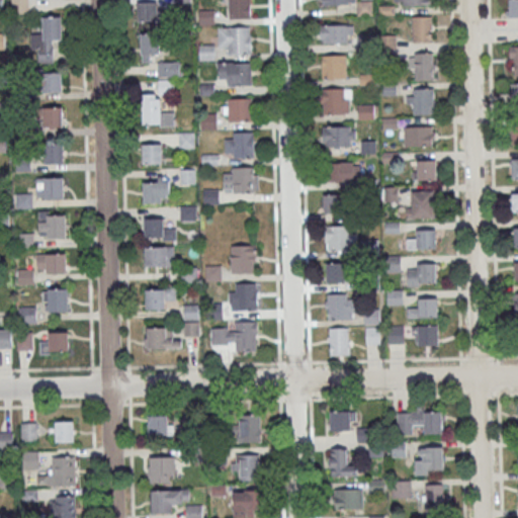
[(28,13),(27,0),(10,0),(11,13),(28,13)]
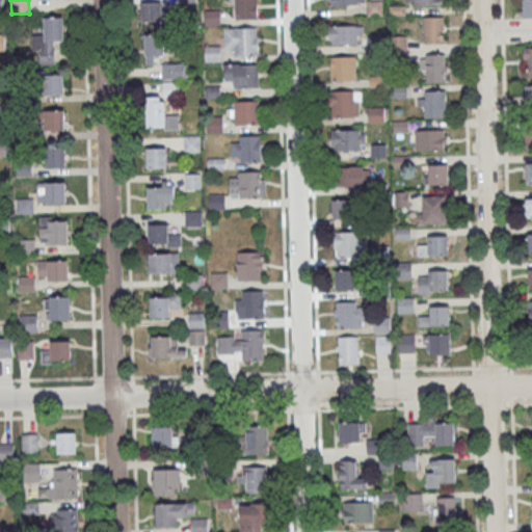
[(257,0),(234,0),(235,19),(258,19),(257,0)]
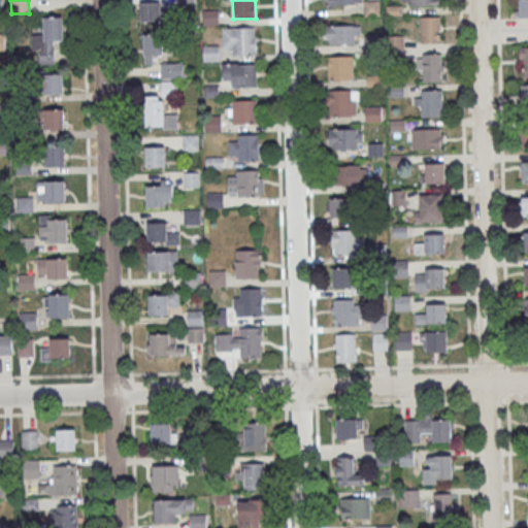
[(162,1),(139,1),(139,22),(173,22),(173,10),(162,10),(162,1)]
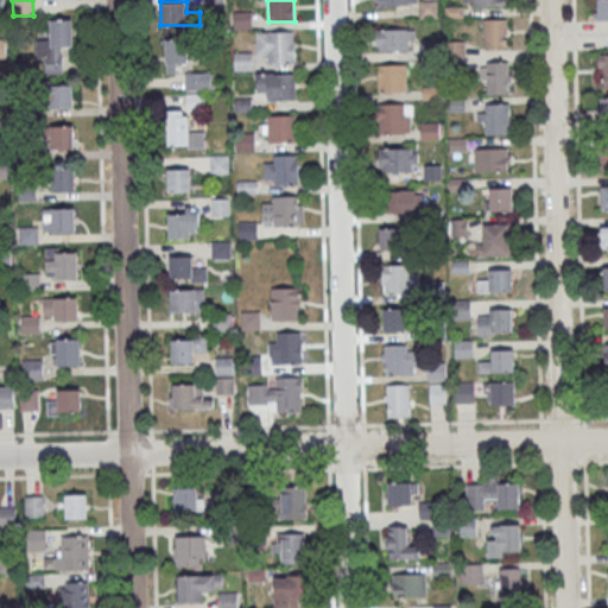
[(422,17),(435,17),(435,4),(422,4),(422,17)]
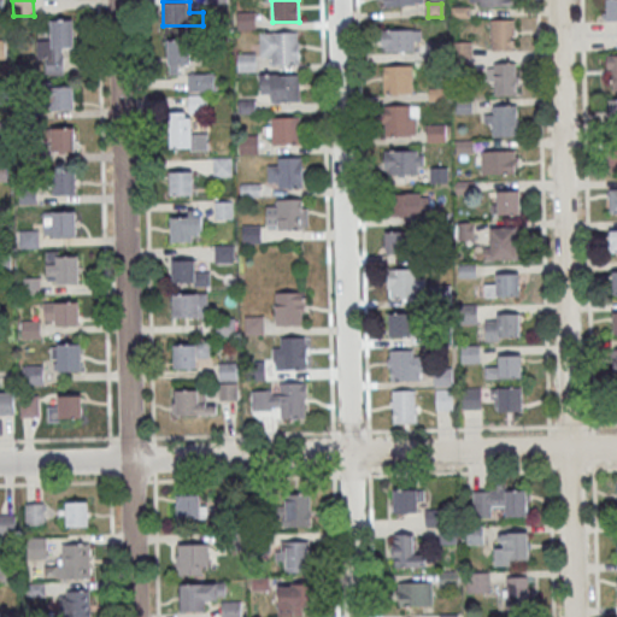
[(256,12),(239,12),(239,29),(256,29),(256,12)]
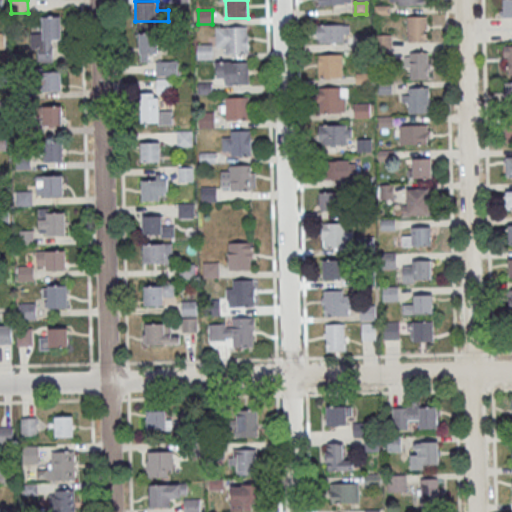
[(31,33),(43,33),(43,16),(61,15),(61,38),(53,38),(53,62),(39,62),(38,48),(31,48),(31,33)]
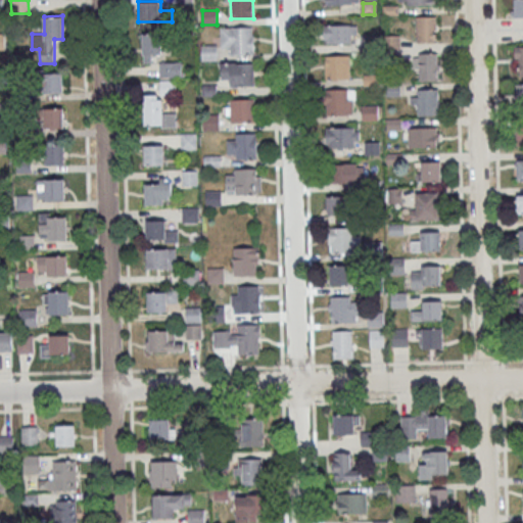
[(435,42),(435,16),(416,16),(416,42),(435,42)]
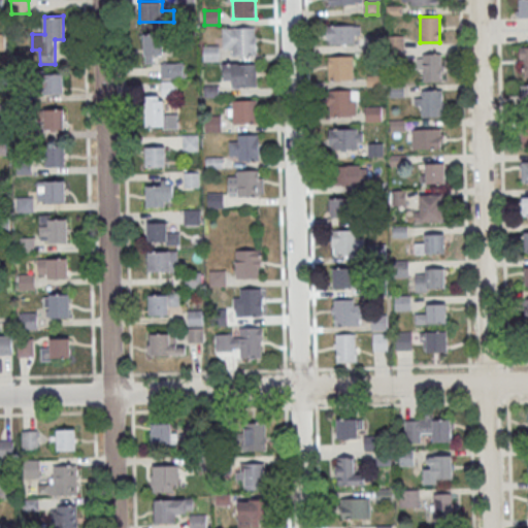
[(360,25),(327,25),(327,43),(360,43),(360,25)]
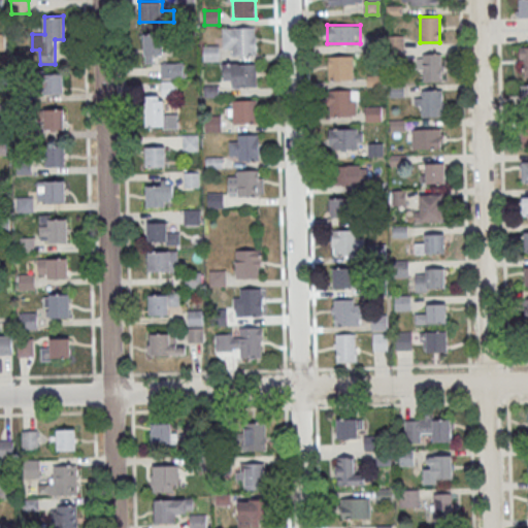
[(232,28),(256,27),(257,51),(232,52),(232,28)]
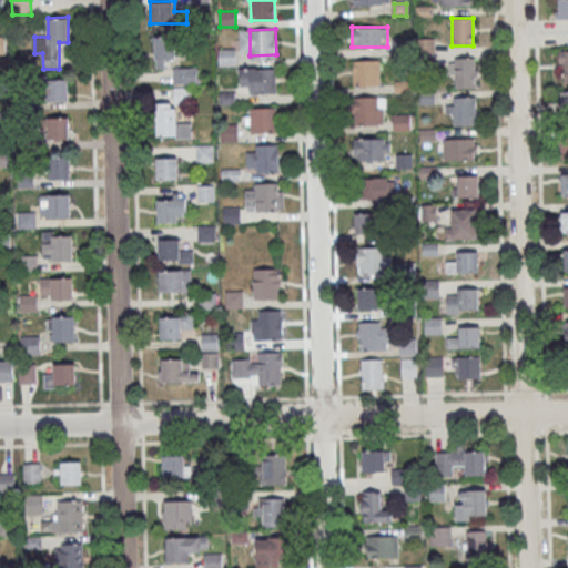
[(174,60),(174,37),(154,37),(154,69),(165,69),(165,60),(174,60)]
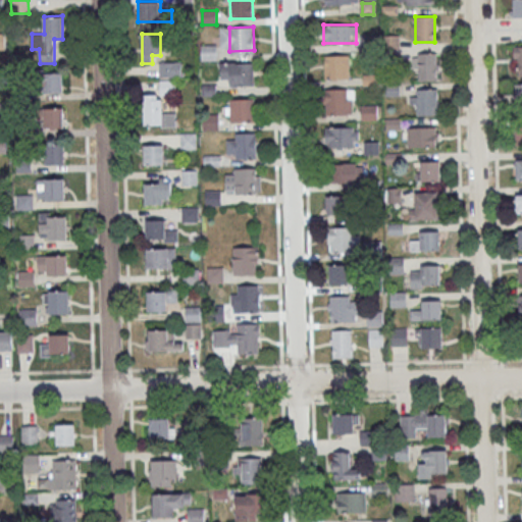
[(202,60),(216,60),(216,45),(202,45),(202,60)]
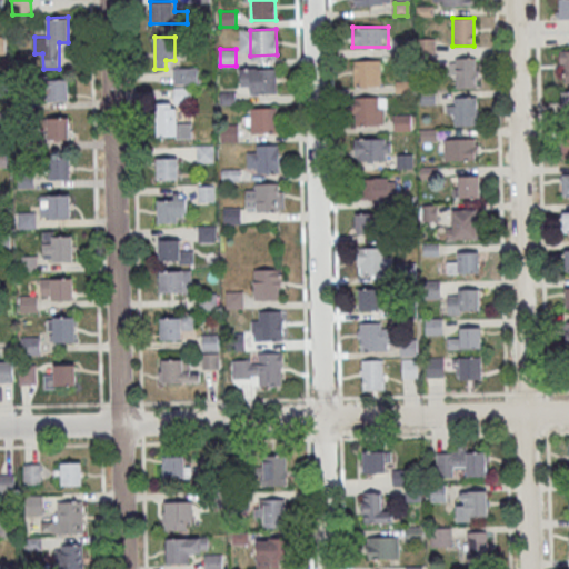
[(477,87),(477,58),(452,58),(452,87),(477,87)]
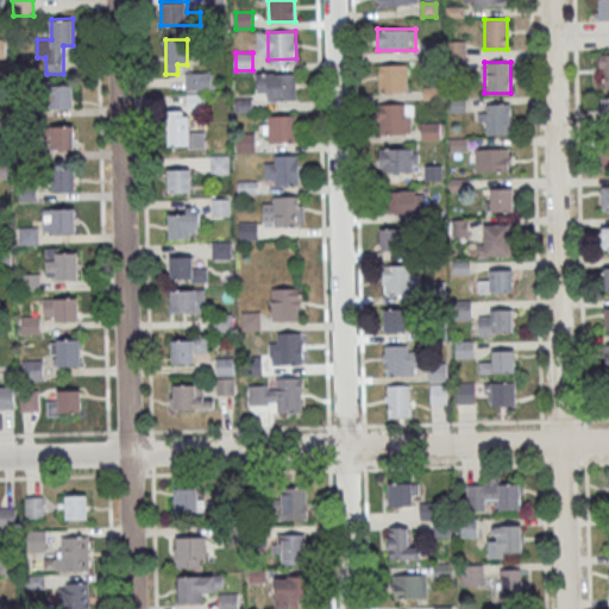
[(380,64),(407,64),(408,92),(381,93),(380,64)]
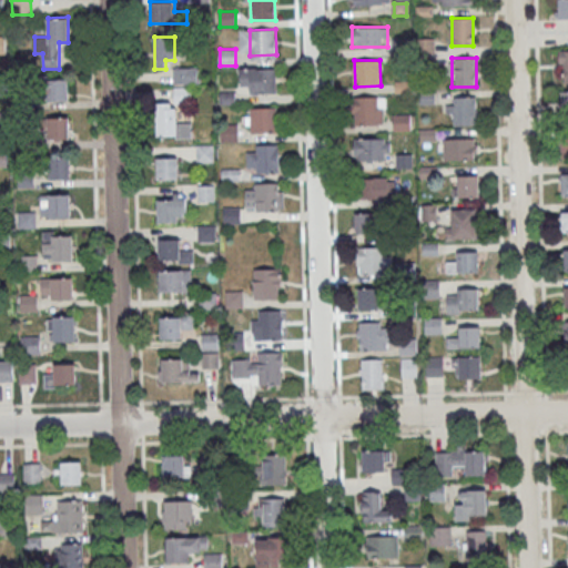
[(172,68),(172,84),(198,84),(198,68),(172,68)]
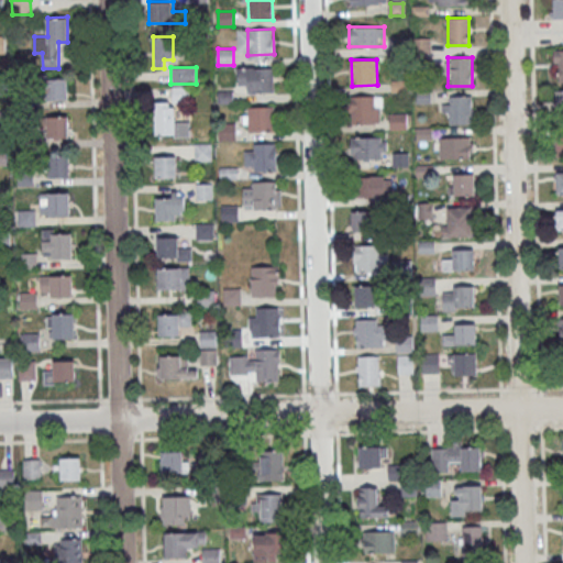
[(247,67),(274,67),(274,92),(249,94),(247,67)]
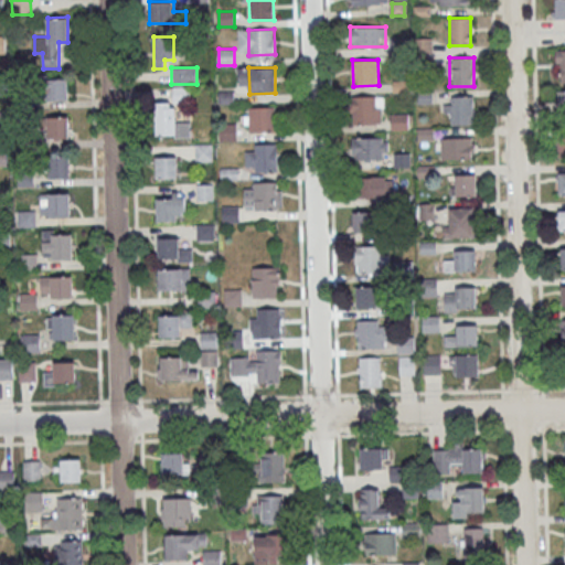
[(35,74),(48,74),(48,78),(67,77),(68,99),(46,100),(46,93),(35,93),(35,74)]
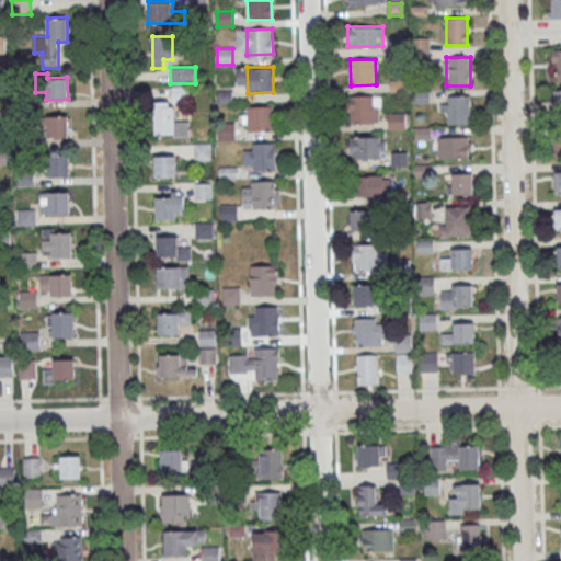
[(380,95),(350,95),(350,123),(380,123),(380,95)]
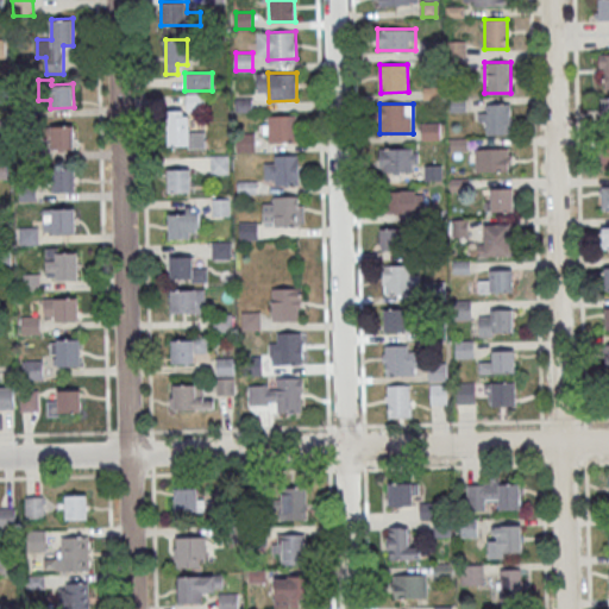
[(510,133),(510,104),(479,104),(479,135),(510,133)]
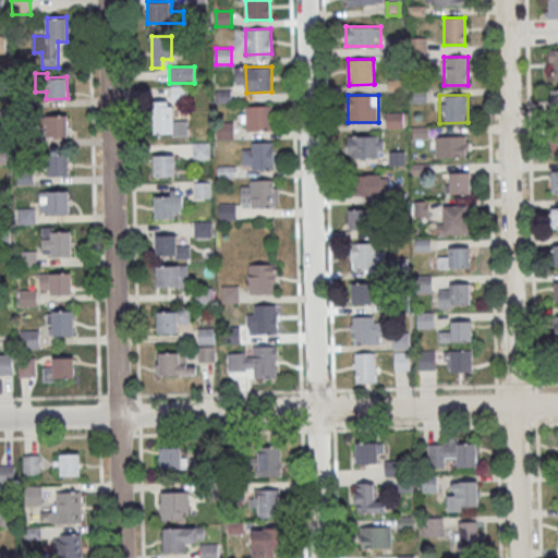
[(245,105),(271,104),(271,130),(246,131),(245,105)]
